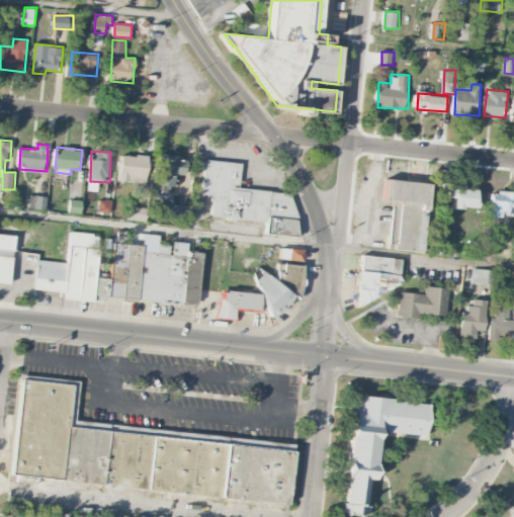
[(187,175),(189,158),(160,154),(155,188),(174,191),(177,174),(187,175)]
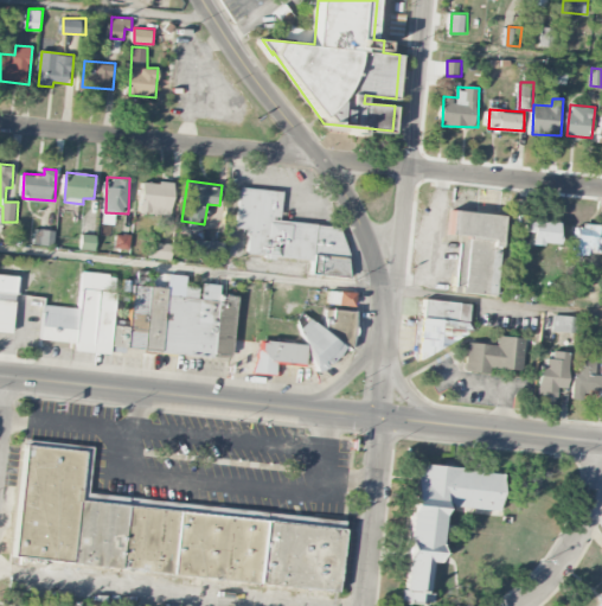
[(174,214),(174,183),(143,182),(142,212),(174,214)]
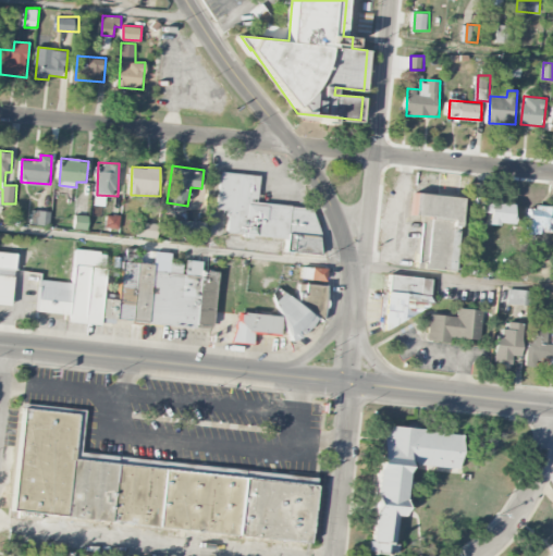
[(259,202),(262,175),(223,172),(220,209),(231,210),(229,234),(289,239),(287,252),(319,255),(322,208),(259,202)]
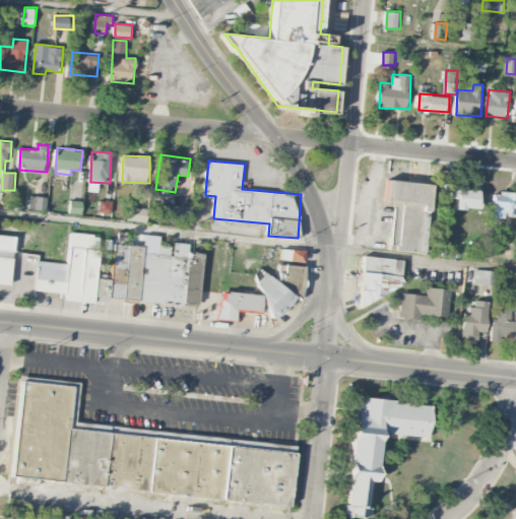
[(395,201),(391,249),(427,253),(434,184),(389,180),(387,200),(395,201)]
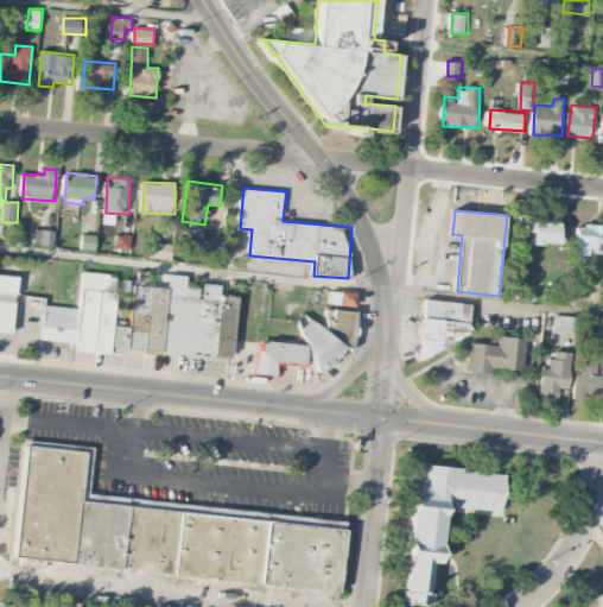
[(560,245),(560,222),(534,221),(533,244),(560,245)]
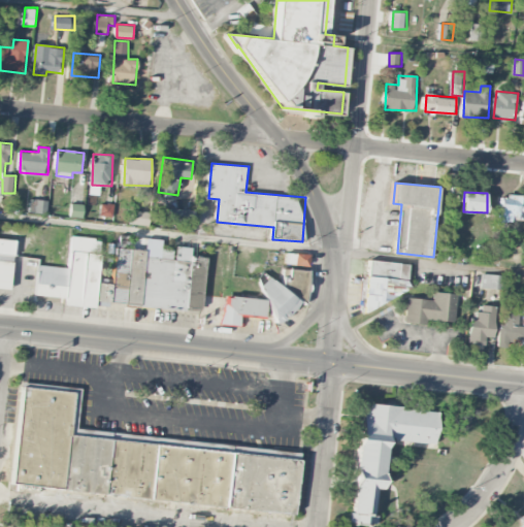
[(523,196),(503,194),(501,220),(523,223),(523,196)]
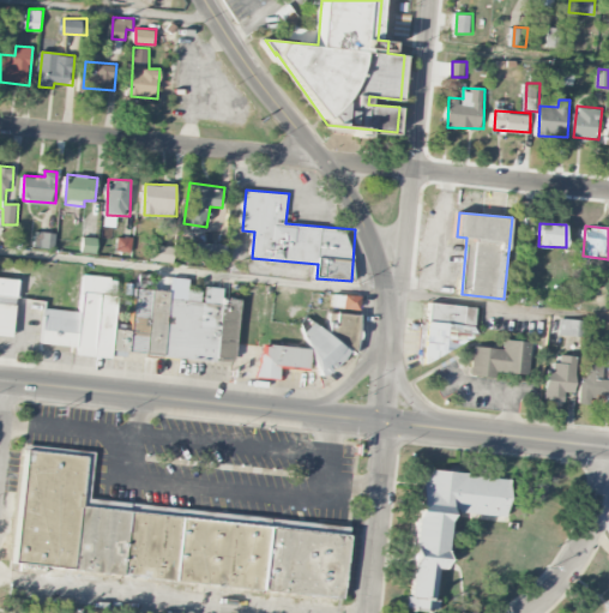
[(58,233),(38,230),(37,246),(56,248),(58,233)]
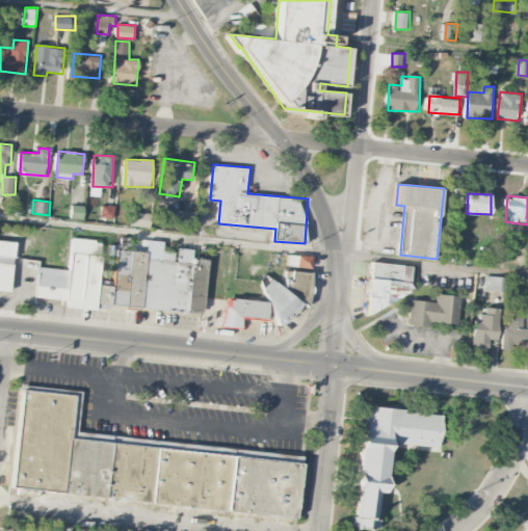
[(115,218),(117,206),(104,205),(103,216),(115,218)]
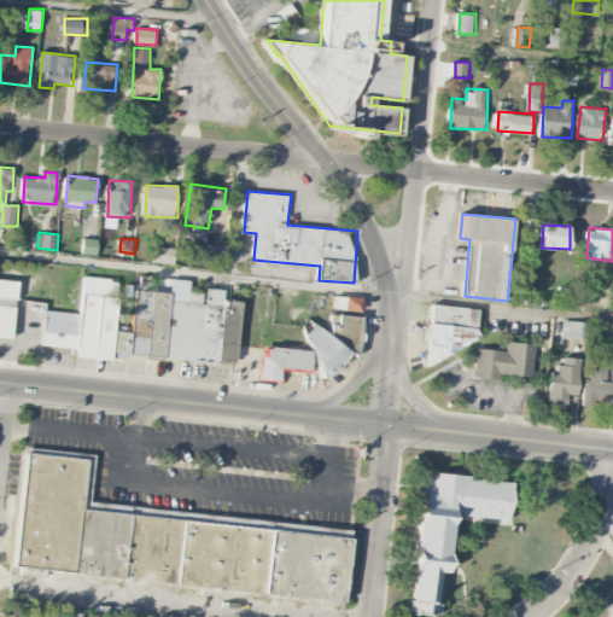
[(227,245),(198,244),(198,262),(227,263),(227,245)]
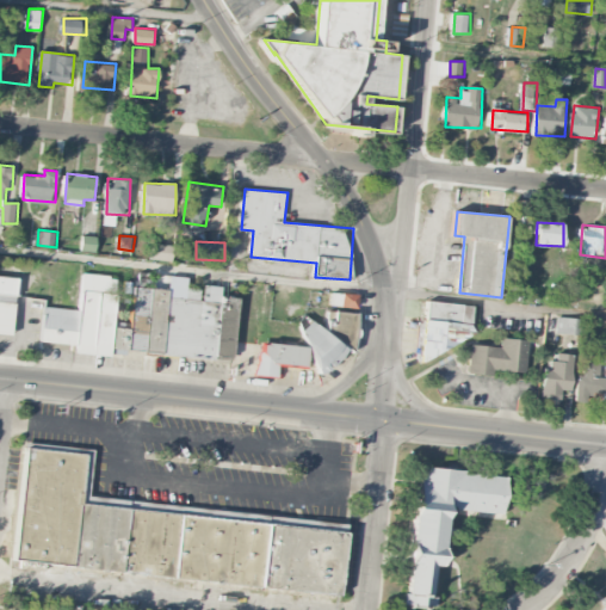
[(175,245),(155,244),(154,258),(174,260),(175,245)]
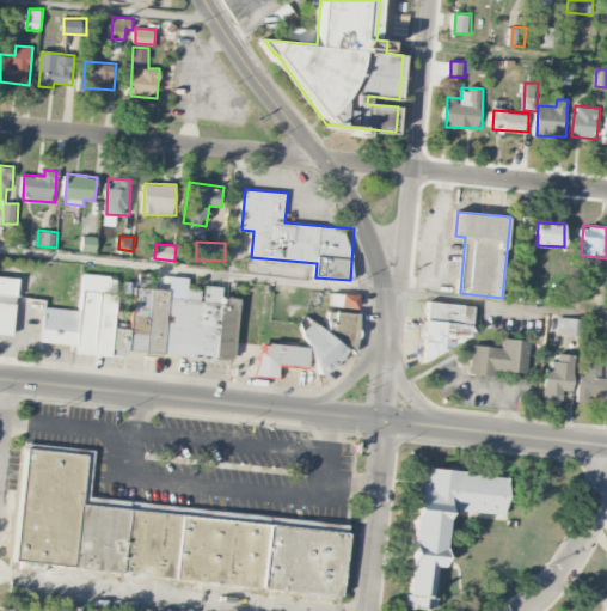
[(238,356),(239,298),(225,298),(225,286),(206,286),(204,288),(189,288),(189,298),(171,298),(171,289),(154,288),(154,273),(136,273),(135,323),(116,323),(117,275),(84,275),(83,309),(46,309),(44,343),(77,343),(77,354),(129,355),(129,354),(216,356),(216,355),(238,356)]
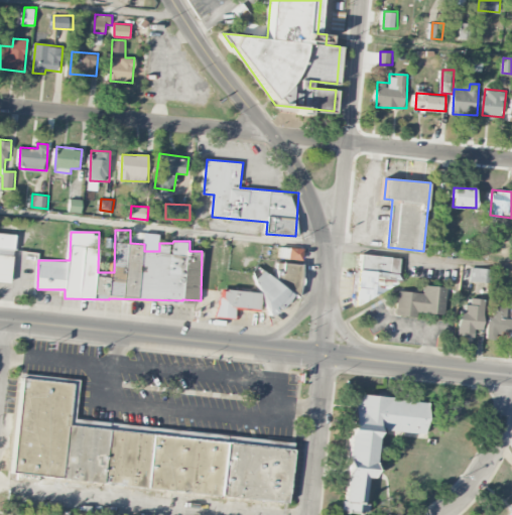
[(0,281),(14,282),(16,234),(0,232),(0,281)]
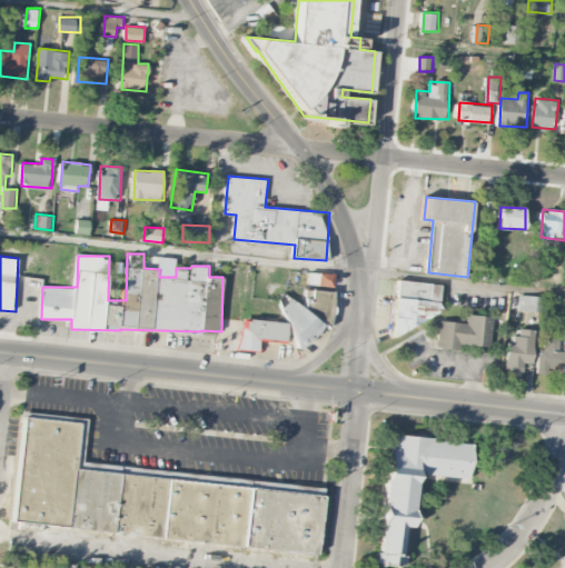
[(335,287),(337,275),(321,271),(320,285),(335,287)]
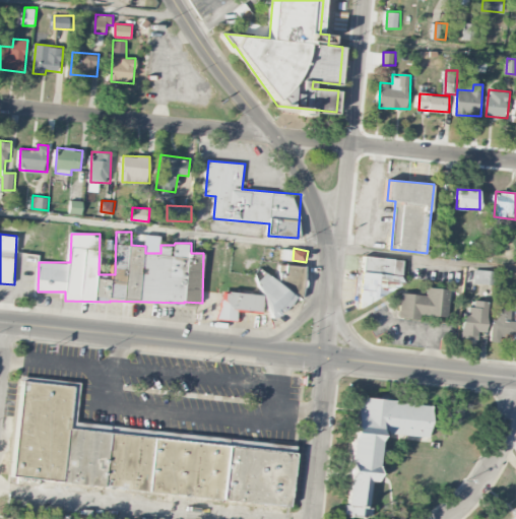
[(402,298),(405,259),(365,256),(361,294),(402,298)]
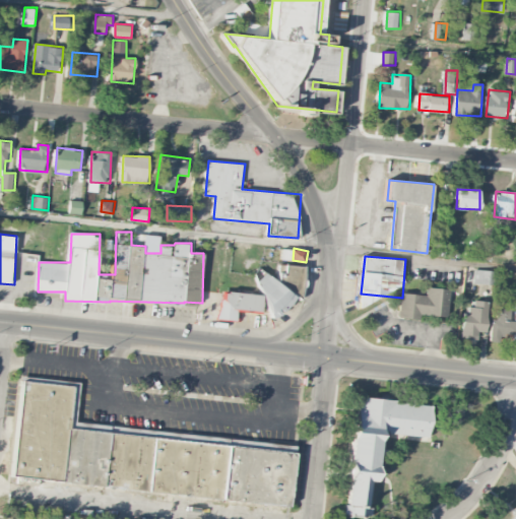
[(304,289),(306,266),(287,264),(286,272),(281,272),(280,286),(304,289)]
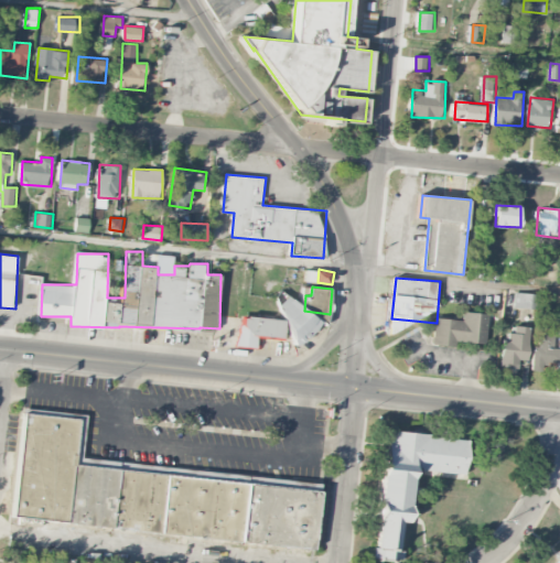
[(517,307),(539,309),(539,293),(518,292),(517,307)]
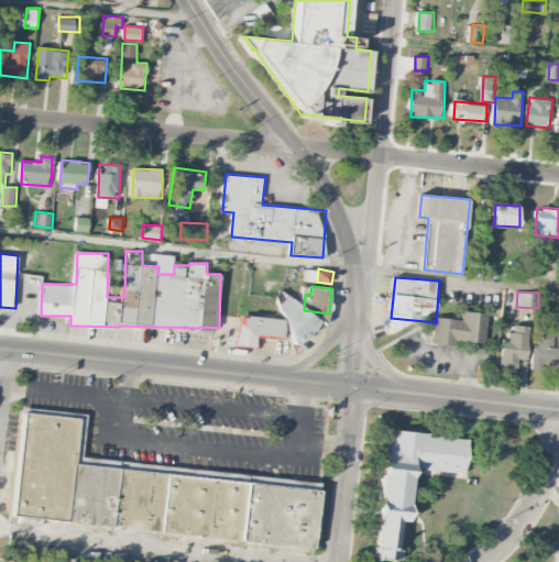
[(319,318),(307,320),(303,300),(284,305),(293,341),(324,334),(319,318)]
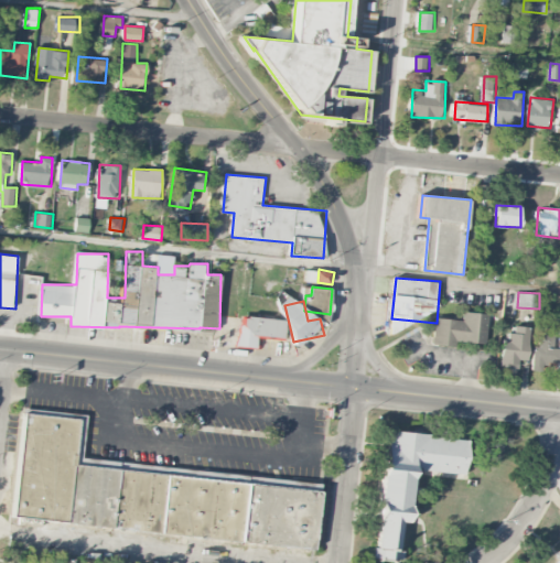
[(492,314),(465,311),(464,320),(438,317),(434,344),(458,346),(458,342),(488,344),(492,314)]
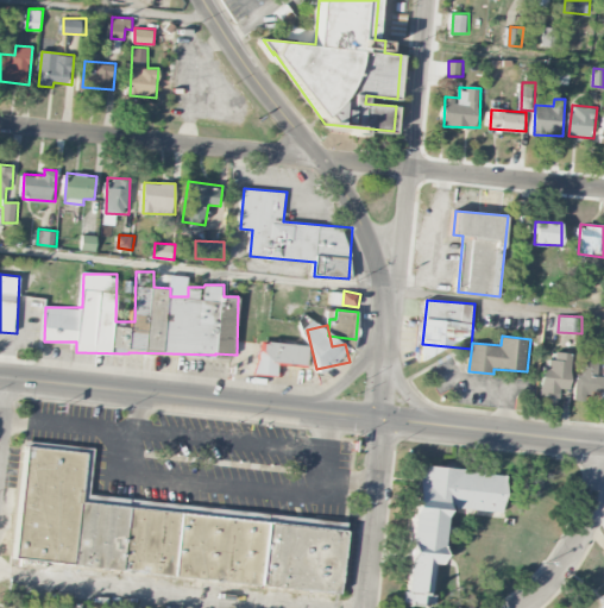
[(309,345),(262,340),(258,373),(278,376),(280,363),(306,367),(309,345)]
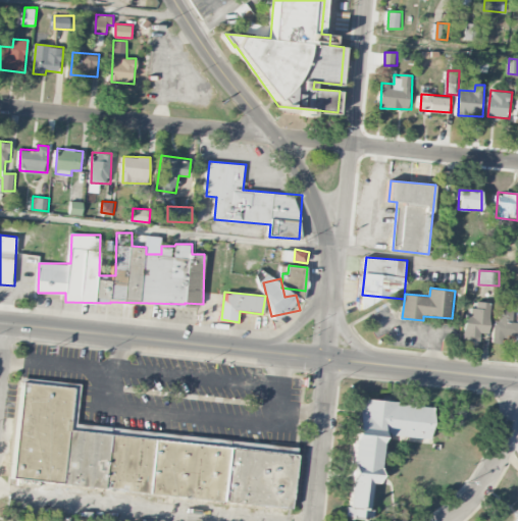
[(468,314),(465,339),(481,341),(483,332),(489,333),(495,303),(476,301),(474,315),(468,314)]
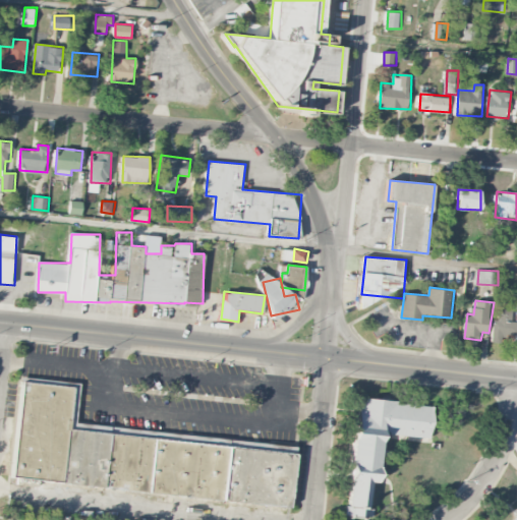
[(515,302),(501,302),(500,320),(495,320),(494,341),(504,341),(504,335),(516,335),(516,322),(514,322),(515,302)]
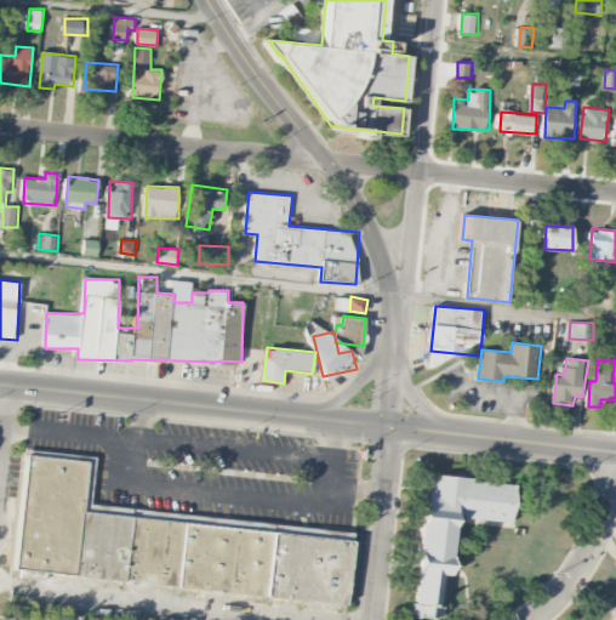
[(18,573),(348,601),(354,529),(85,506),(89,460),(28,455),(18,573)]
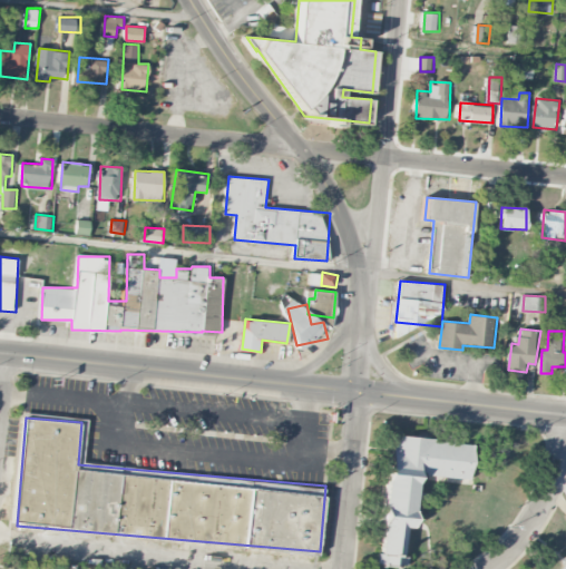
[(471,479),(475,443),(393,435),(383,552),(380,552),(380,563),(408,566),(417,478),(428,478),(428,474),(471,479)]
